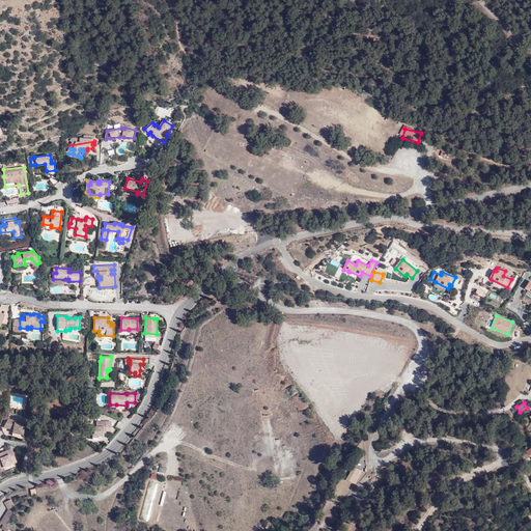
[(12,432),(22,435),(24,424),(18,423),(18,420),(8,418),(3,427),(9,428),(11,424),(14,425),(12,429),(12,432)]
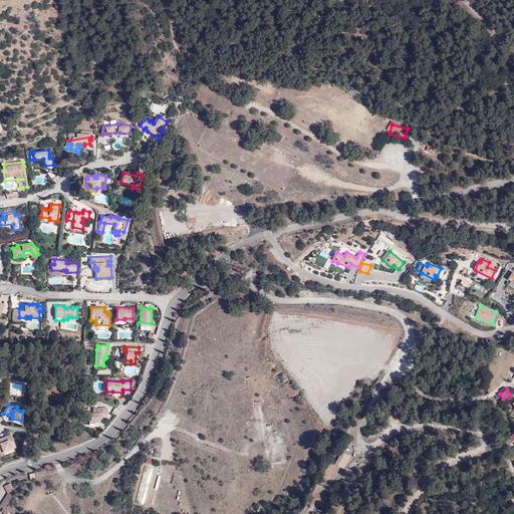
[(101,413),(101,417),(106,417),(106,408),(92,408),(92,413),(88,413),(88,423),(94,423),(94,422),(99,422),(99,418),(99,413),(101,413)]
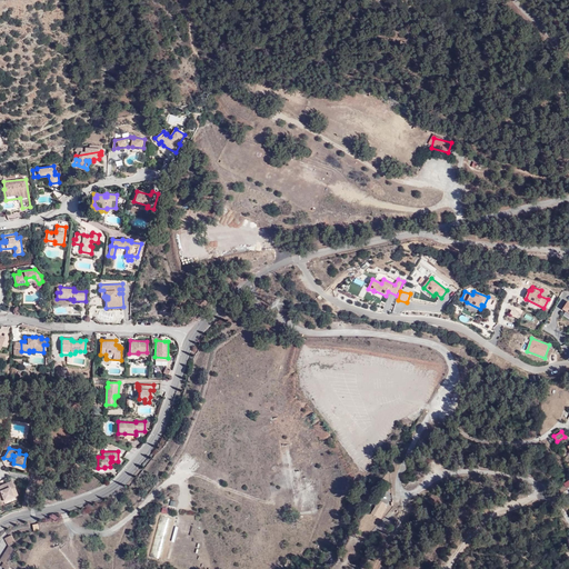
[(12,493),(17,492),(11,481),(6,483),(6,485),(3,487),(2,485),(0,486),(0,498),(2,498),(3,500),(13,496),(12,493)]
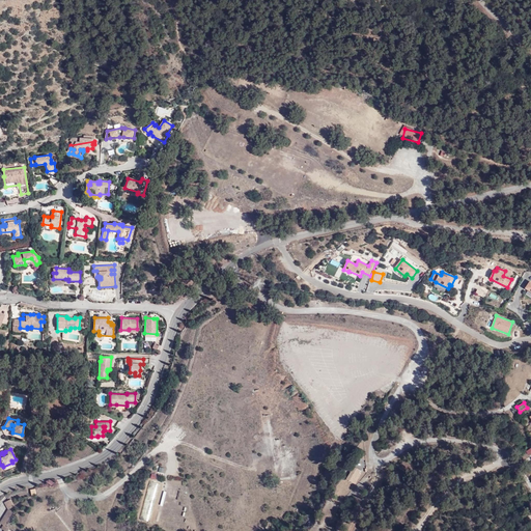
[(364,471),(357,467),(350,479),(357,483),(364,471)]
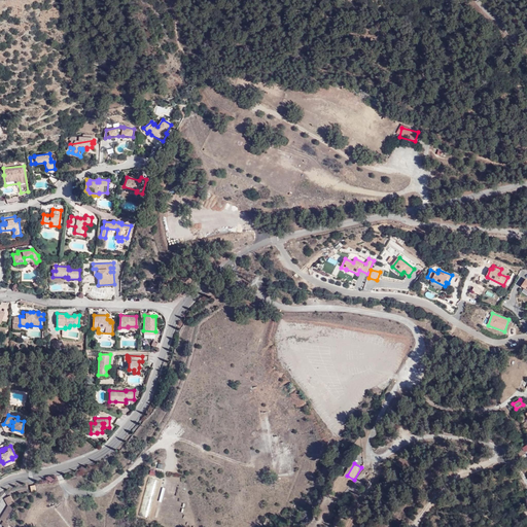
[(14,502),(10,495),(4,498),(7,505),(0,517),(0,518),(3,521),(1,524),(3,526),(2,526),(6,526),(9,524),(6,522),(14,508),(11,503),(14,502)]
